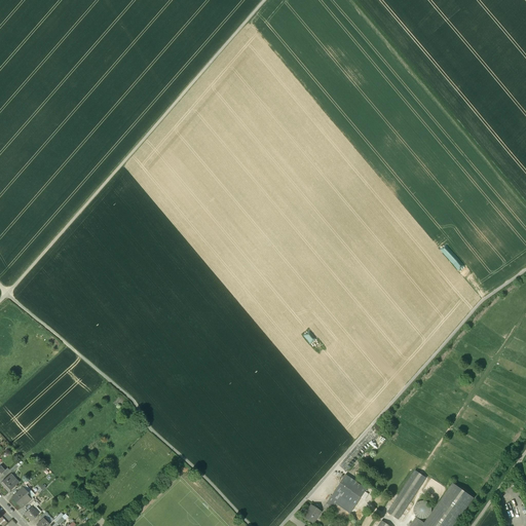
[(19,462),(11,470),(13,472),(21,465),(19,462)]
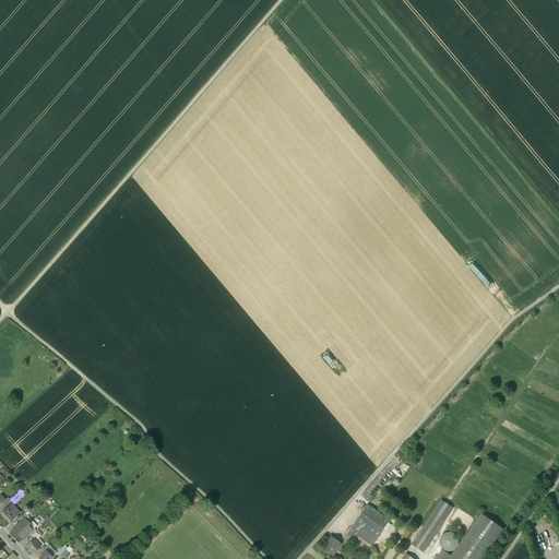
[(441,500),(412,545),(424,551),(452,508),(441,500)]
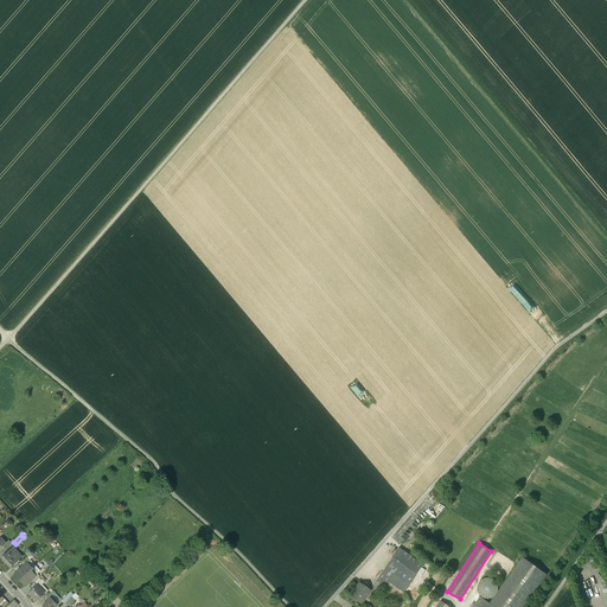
[(12,547),(0,557),(10,568),(17,562),(19,560),(14,554),(17,551),(12,547)]
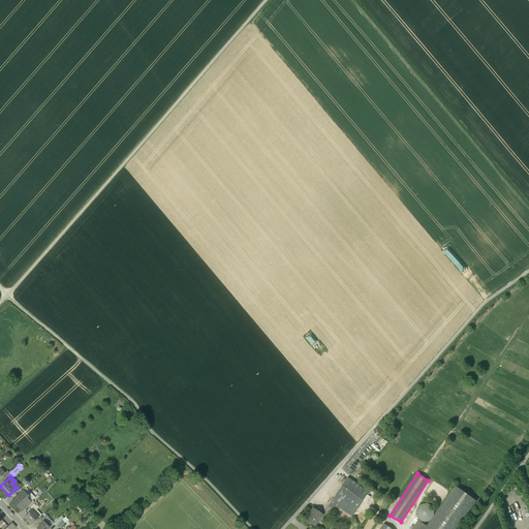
[(369,492),(347,477),(328,506),(335,510),(337,506),(352,517),(369,492)]
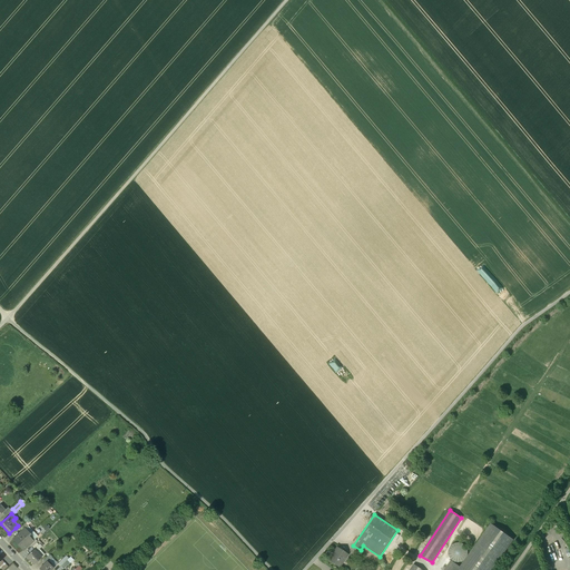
[(460,568),(451,561),(444,569),(490,569),(513,540),(491,524),(460,568)]
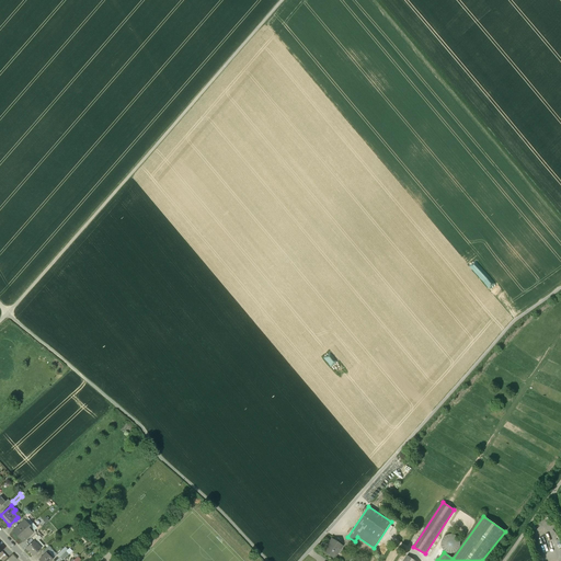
[(37,528),(27,518),(24,521),(22,523),(13,531),(23,541),(29,537),(32,533),(34,530),(37,528)]
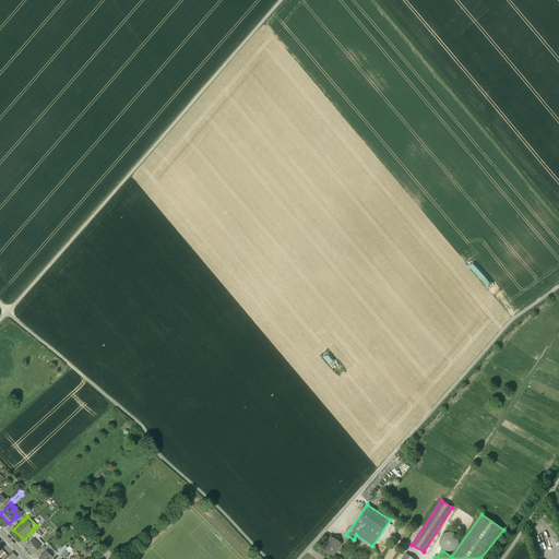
[(460,538),(459,536),(456,533),(453,531),(450,531),(447,531),(444,532),(441,534),(440,537),(440,540),(440,543),(441,546),(443,548),(447,549),(450,550),(453,549),(455,548),(458,545),(460,543),(460,538)]
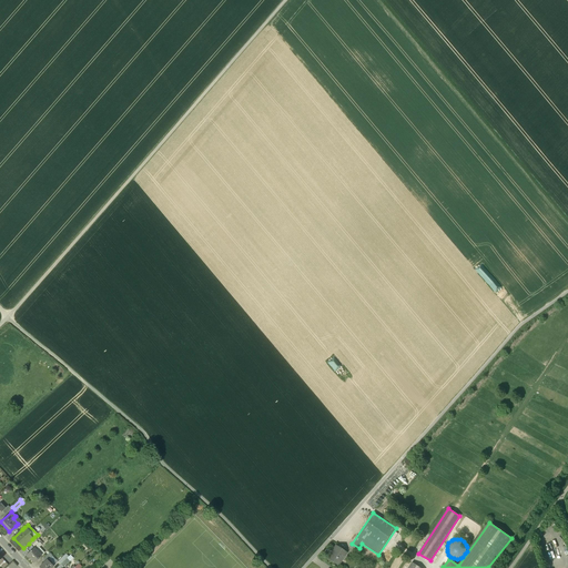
[(31,546),(28,548),(30,551),(39,544),(37,540),(31,546)]
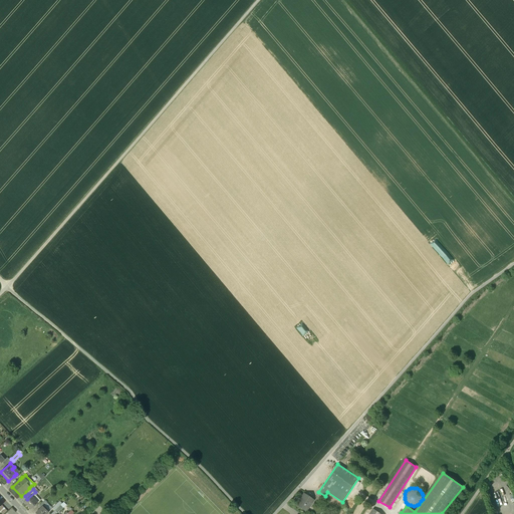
[(494,493),(499,507),(504,505),(499,491),(494,493)]
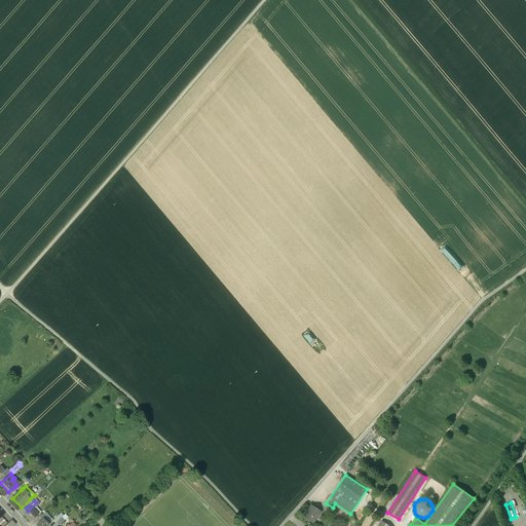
[(28,511),(24,515),(26,517),(27,516),(31,521),(41,512),(36,508),(39,504),(37,503),(37,504),(36,503),(28,511)]
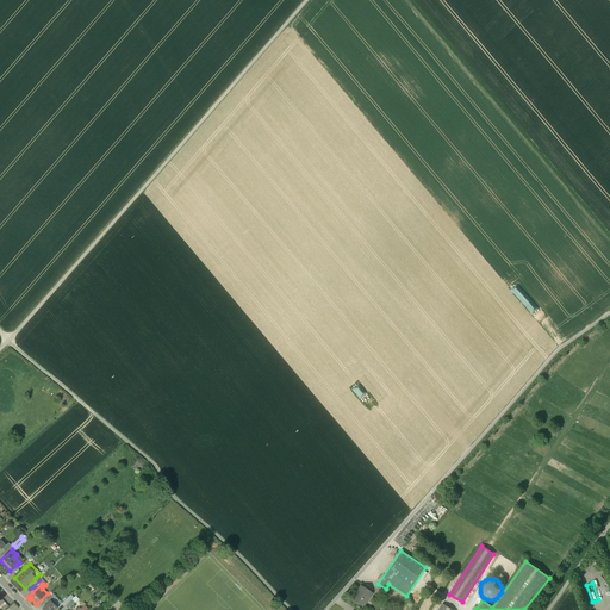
[(372,593),(361,586),(356,595),(356,593),(352,601),(362,608),(372,593)]
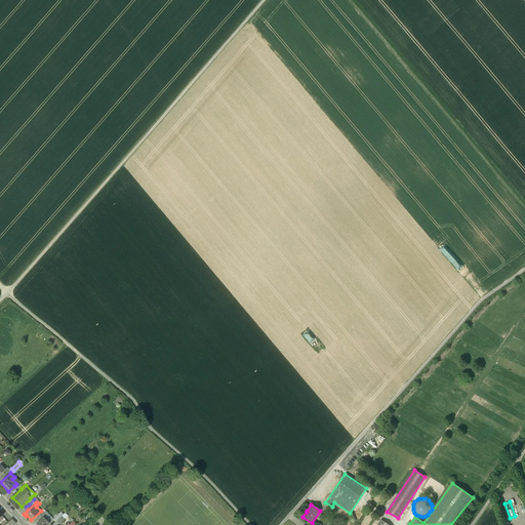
[(45,511),(39,517),(42,519),(45,517),(48,514),(45,511)]
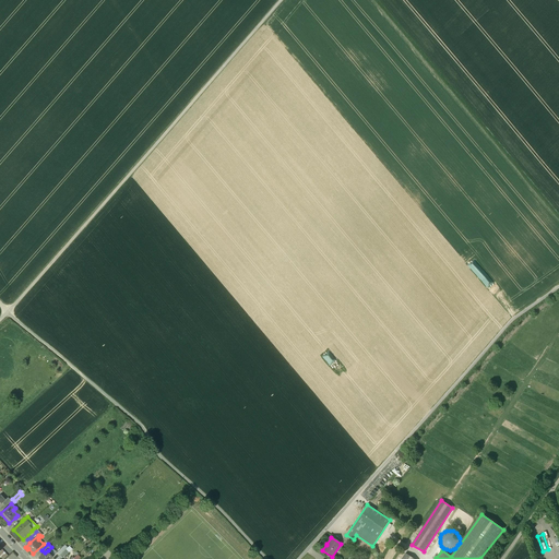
[(66,545),(58,552),(60,555),(66,549),(68,548),(66,545)]
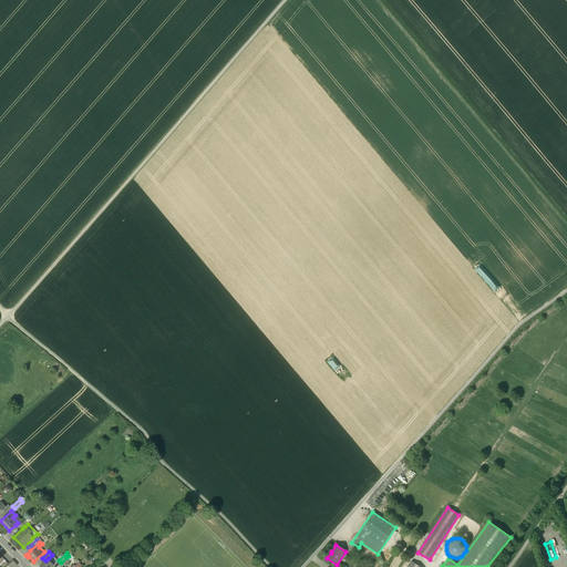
[(66,557),(61,563),(63,566),(70,560),(66,557)]
